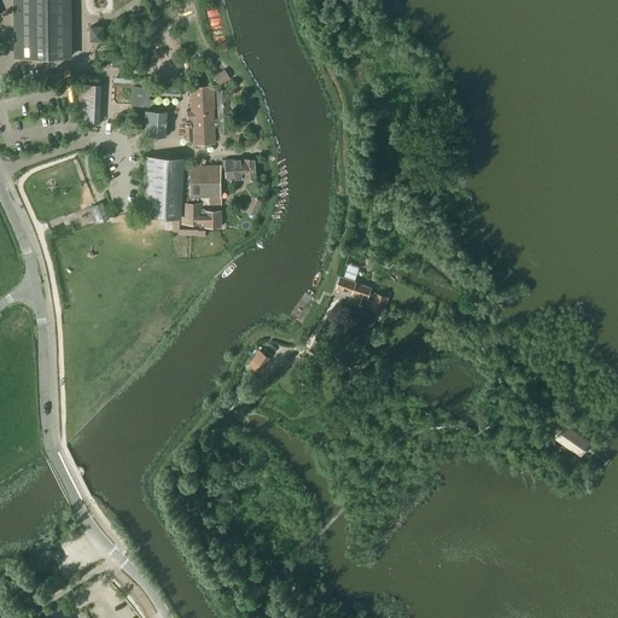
[(16,0),(16,45),(17,45),(48,44),(50,45),(70,45),(70,56),(74,56),(73,0),(16,0)]
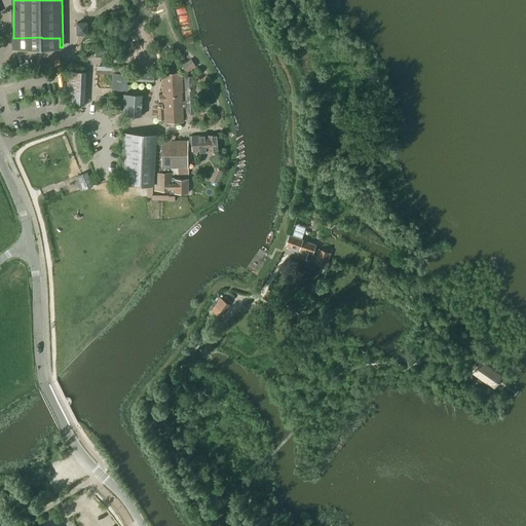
[(123,11),(116,13),(118,21),(125,19),(123,11)]
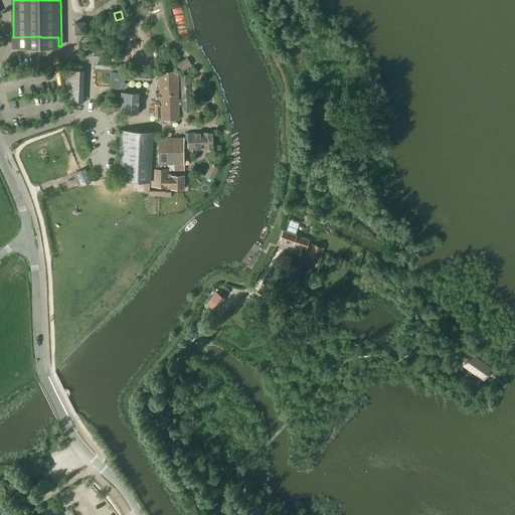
[(14,37),(13,37),(13,46),(58,46),(58,37),(41,37),(40,36),(14,37)]
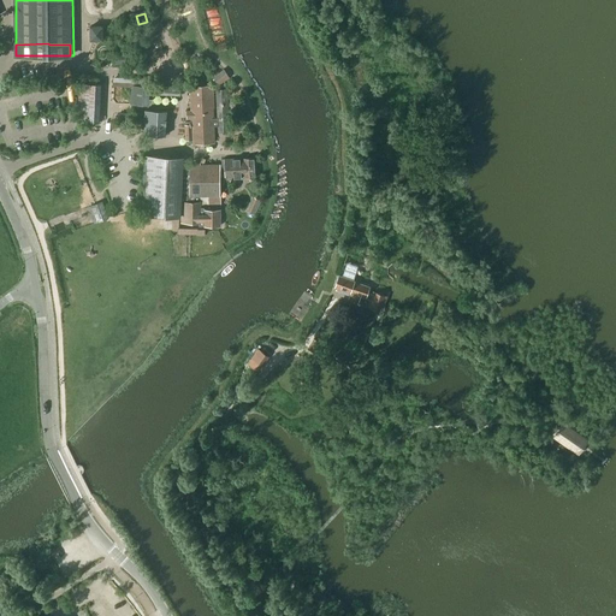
[(221,71),(213,77),(217,83),(226,78),(221,71)]
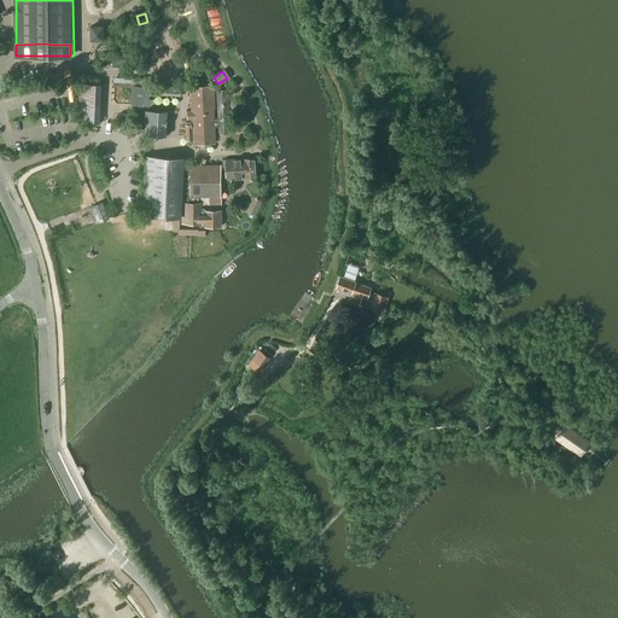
[(134,86),(135,79),(135,76),(115,75),(115,85),(133,85),(134,86)]
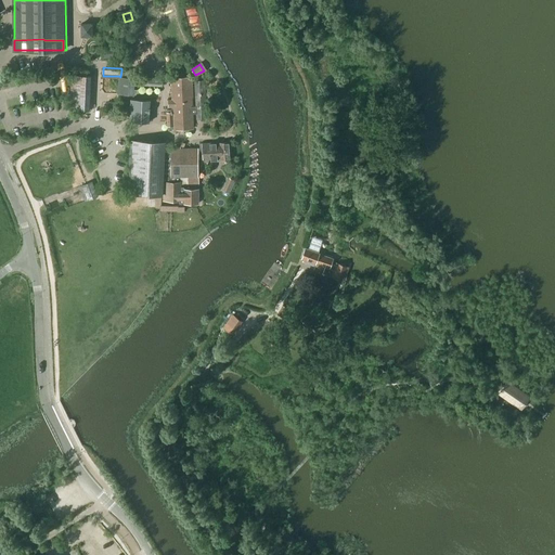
[(119,76),(118,90),(131,91),(133,71),(121,71),(120,77),(119,76)]
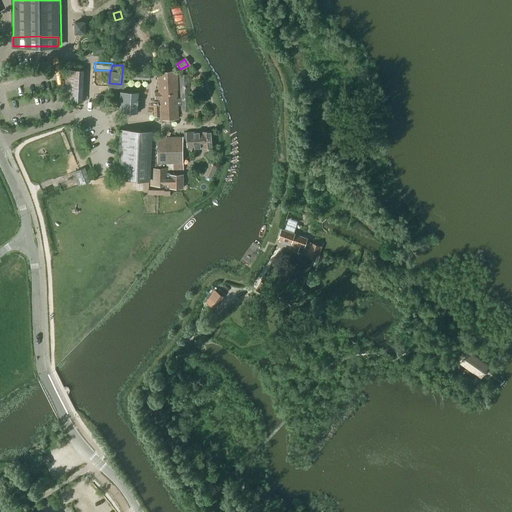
[(83,70),(73,70),(73,77),(65,77),(65,92),(77,92),(76,100),(82,100),(83,70)]
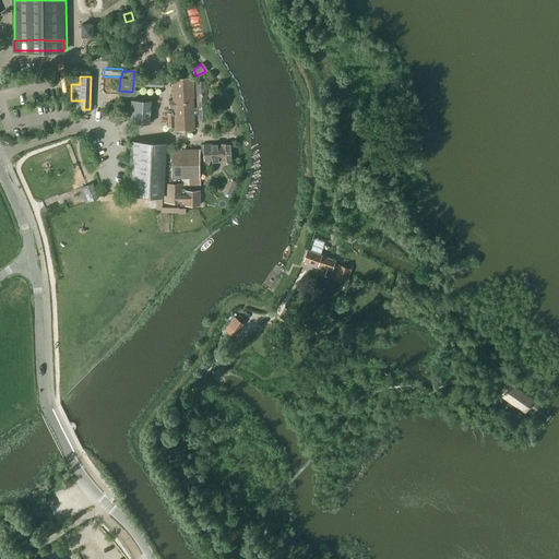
[(168,114),(168,125),(175,125),(175,127),(175,130),(194,129),(193,116),(193,115),(193,107),(193,98),(194,98),(193,88),(193,78),(188,78),(188,76),(178,76),(177,79),(176,79),(173,79),(173,99),(174,99),(174,100),(169,100),(170,108),(173,107),(173,110),(168,110),(168,114)]
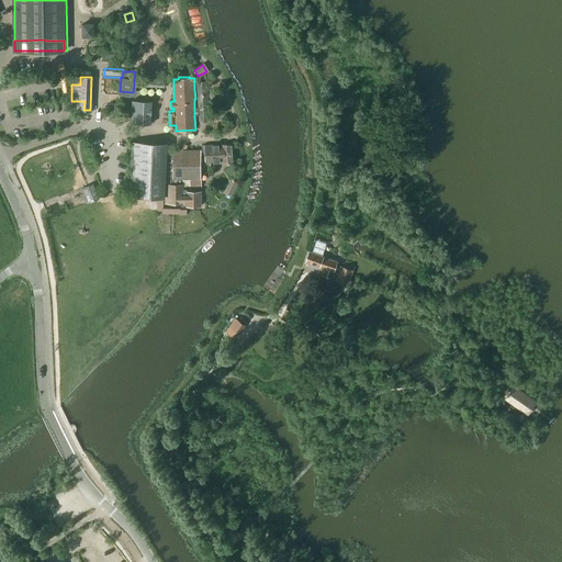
[(132,112),(132,122),(149,123),(149,113),(142,112),(141,112),(142,101),(133,100),(132,112)]
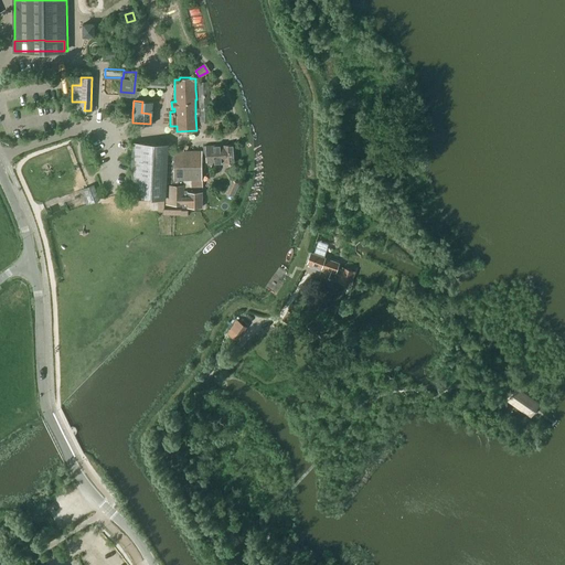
[(72,102),(72,109),(84,110),(85,102),(72,102)]
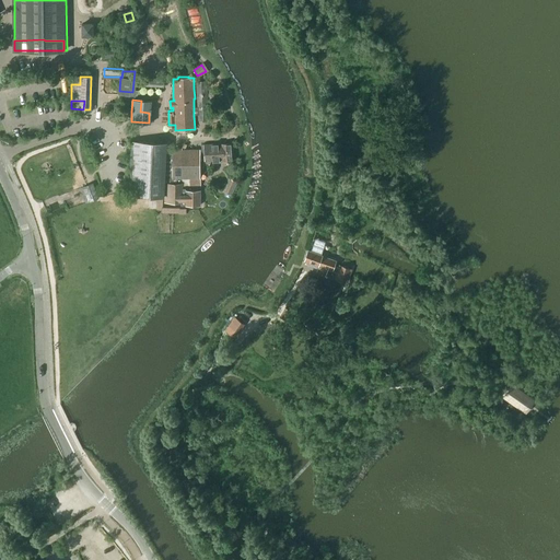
[(198,107),(194,107),(194,115),(198,115),(198,116),(202,116),(208,116),(207,103),(197,103),(198,107)]
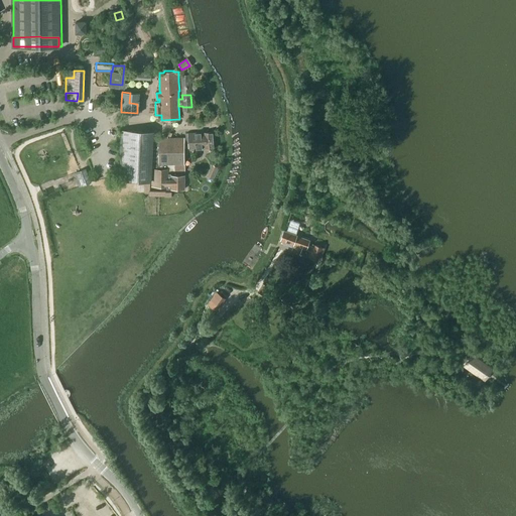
[(119,178),(117,179),(145,181),(150,181),(150,179),(151,179),(151,185),(166,185),(166,188),(184,188),(184,175),(171,175),(170,173),(167,173),(167,172),(167,169),(166,169),(166,164),(175,164),(175,170),(184,170),(184,164),(183,164),(183,154),(185,154),(187,152),(187,151),(196,150),(196,148),(206,147),(206,149),(214,148),(213,131),(203,132),(185,133),(185,138),(159,138),(159,142),(152,141),(152,132),(121,130),(119,178)]
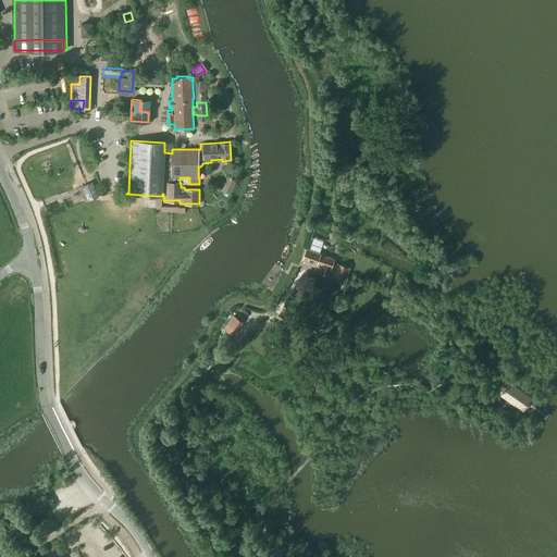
[(98,195),(94,181),(79,185),(85,199),(98,195)]
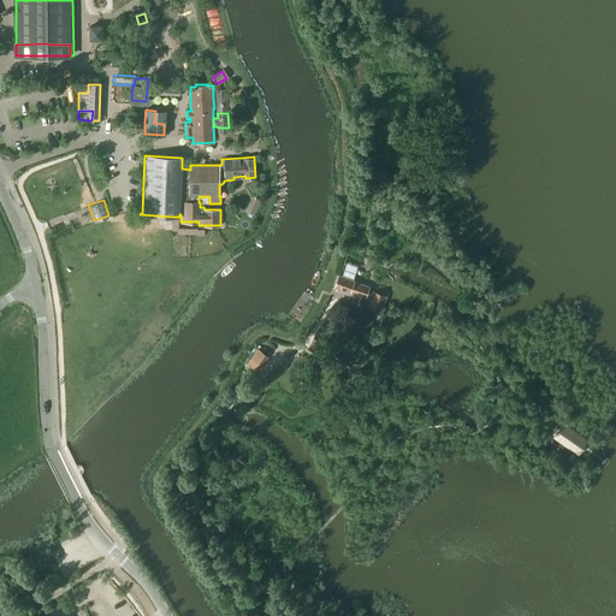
[(339,274),(335,286),(341,289),(339,291),(349,295),(349,297),(356,300),(359,295),(367,297),(371,288),(355,282),(355,280),(354,280),(359,267),(347,262),(342,276),(339,274)]
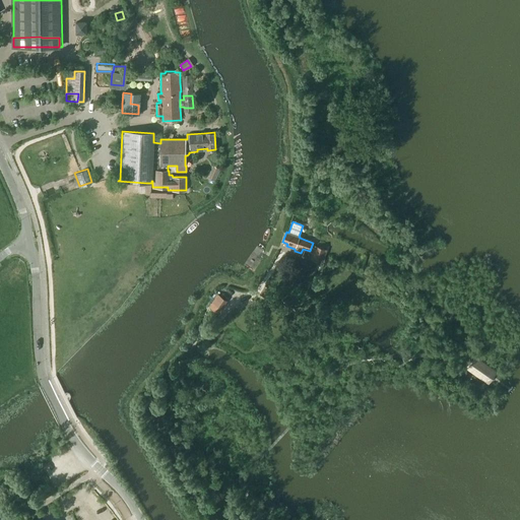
[(321,262),(325,249),(315,246),(311,259),(321,262)]
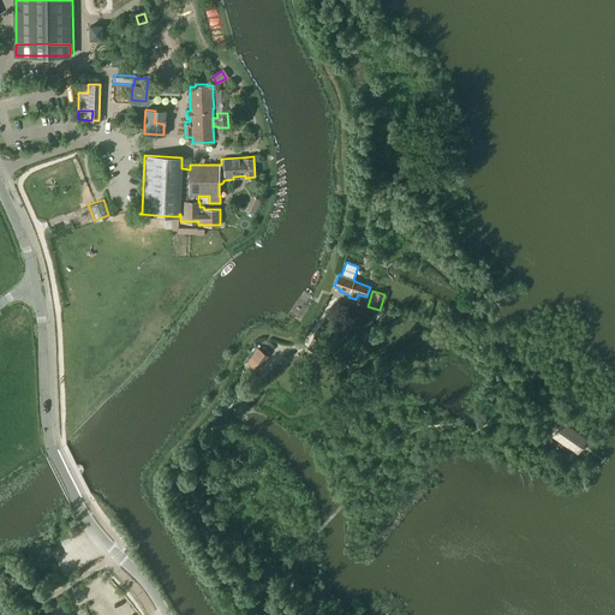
[(312,338),(308,347),(314,351),(318,342),(318,341),(312,338)]
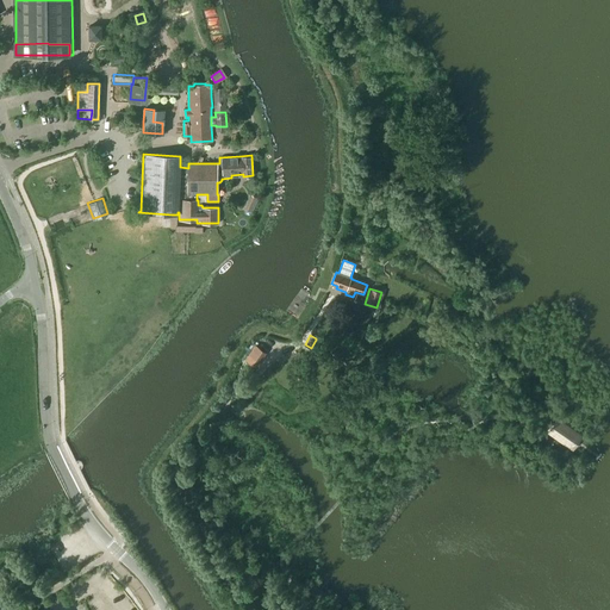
[(255,346),(249,354),(260,362),(266,354),(255,346)]
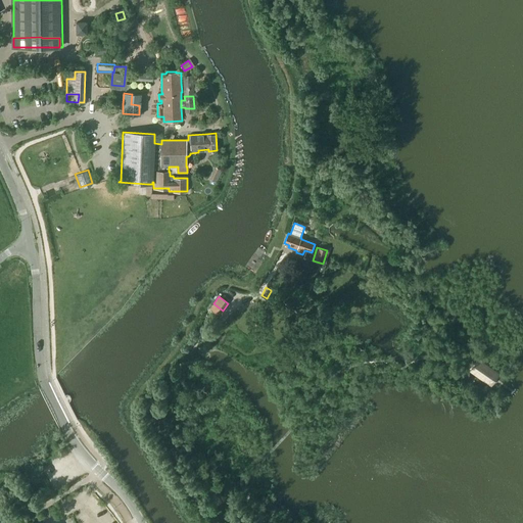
[(496,373),(478,361),(472,371),(490,383),(496,373)]
